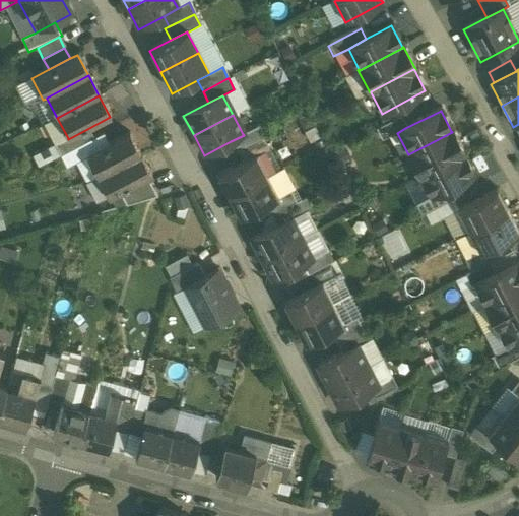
[(400,118),(376,130),(381,141),(397,133),(405,128),(400,118)]
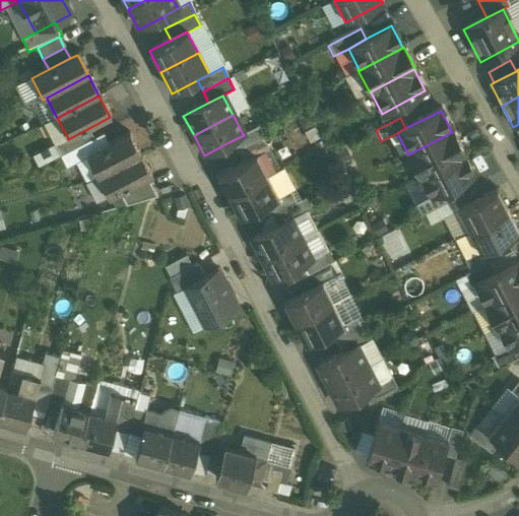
[(244,135),(231,141),(237,152),(262,139),(256,128),(243,134),(244,135)]
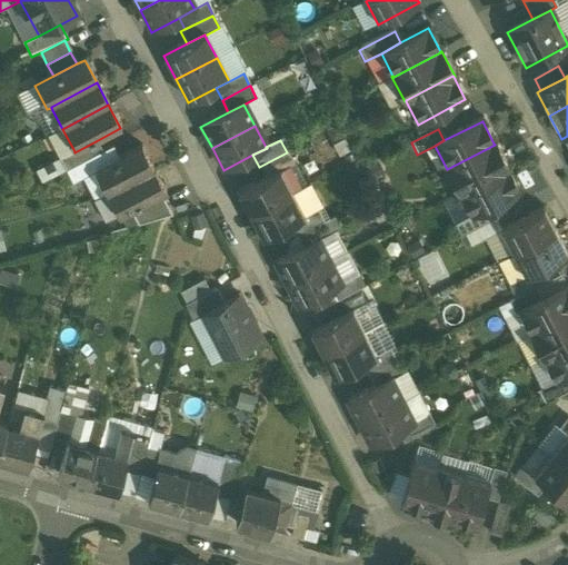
[(96,141),(75,152),(75,151),(59,160),(65,172),(101,154),(96,141)]
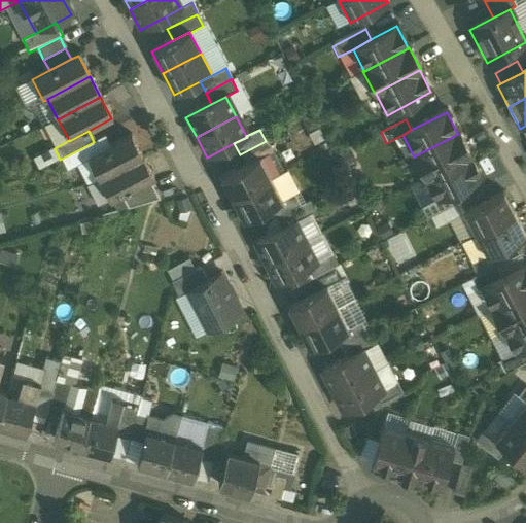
[(458,134),(414,157),(413,157),(425,180),(425,179),(425,178),(469,155),(469,157),(470,155),(458,133),(457,133),(458,134)]
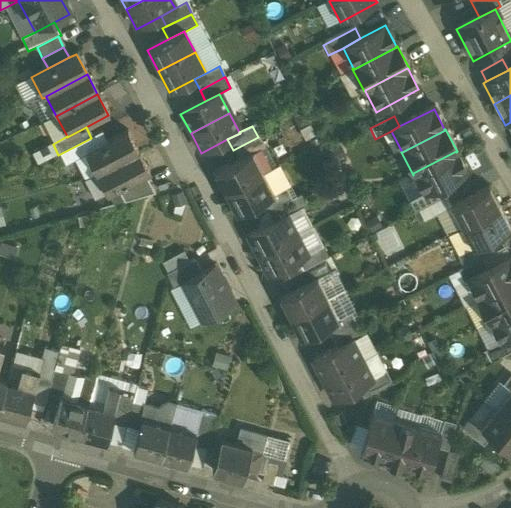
[(91,138),(58,155),(64,167),(73,162),(86,155),(85,154),(106,143),(101,133),(91,138)]
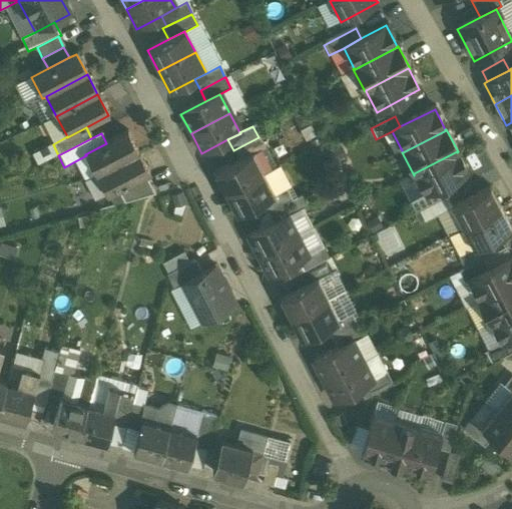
[(106,143),(85,154),(86,155),(73,162),(80,174),(80,175),(83,182),(96,175),(138,154),(126,133),(106,143)]
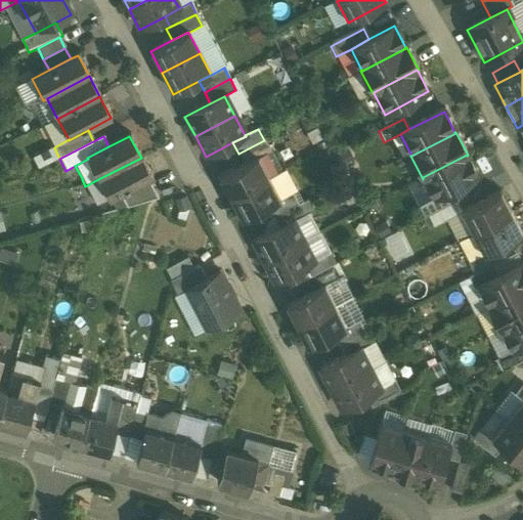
[(264,140),(238,154),(245,165),(257,159),(270,152),(264,140)]
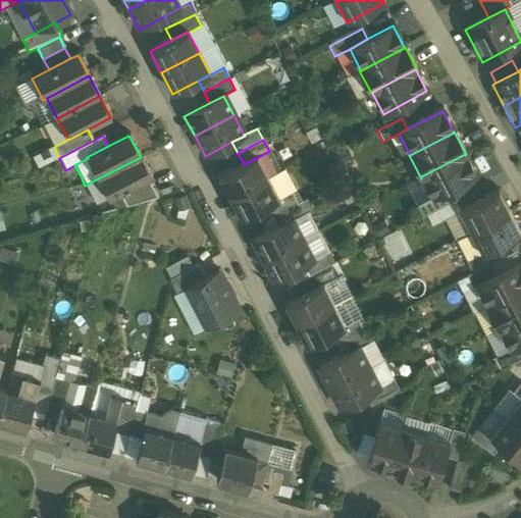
[(465,154),(421,176),(421,177),(432,199),(476,176),(465,155),(465,154)]
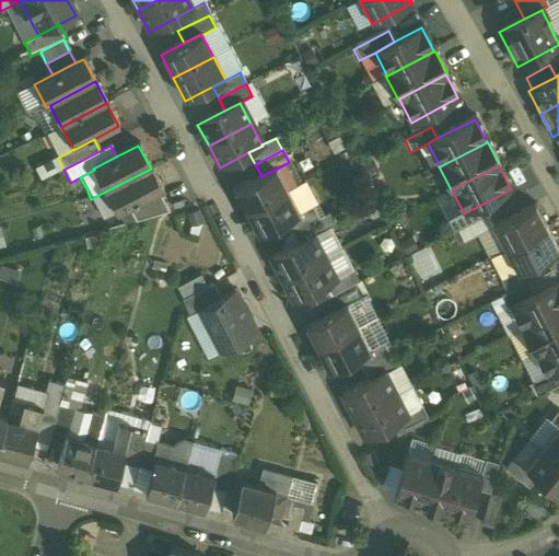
[(151,169),(105,192),(117,215),(128,209),(159,193),(163,190),(151,169)]
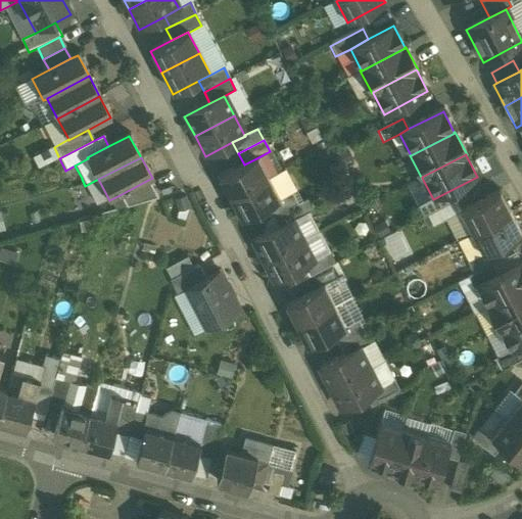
[(244,164),(219,178),(230,199),(268,179),(256,158),(244,164)]
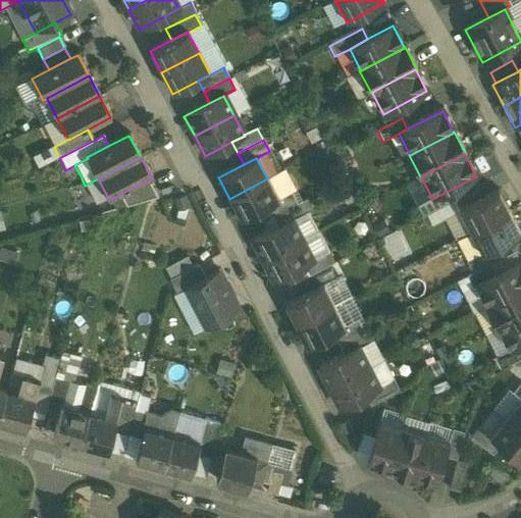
[(267,178),(229,199),(241,219),(265,207),(278,200),(267,178)]
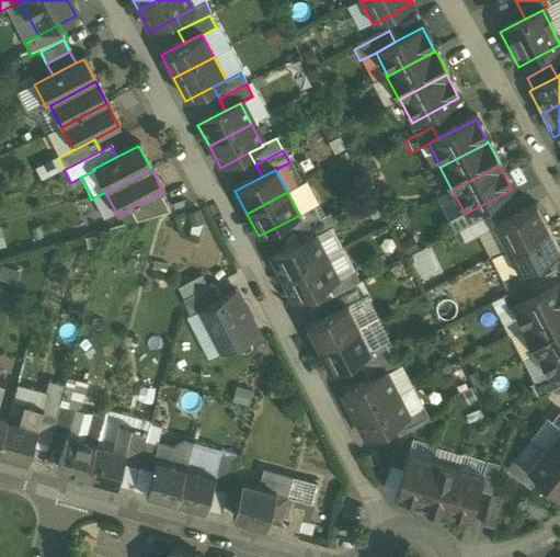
[(159,193),(128,209),(135,224),(169,213),(159,193)]
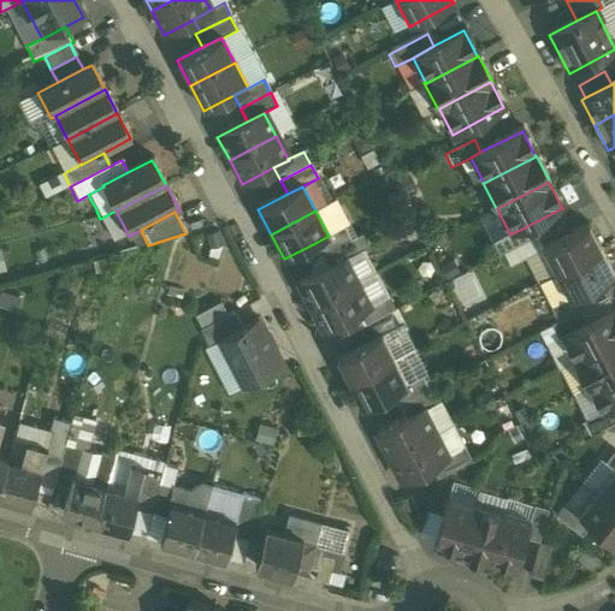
[(587,227),(543,250),(556,276),(601,253),(587,227)]
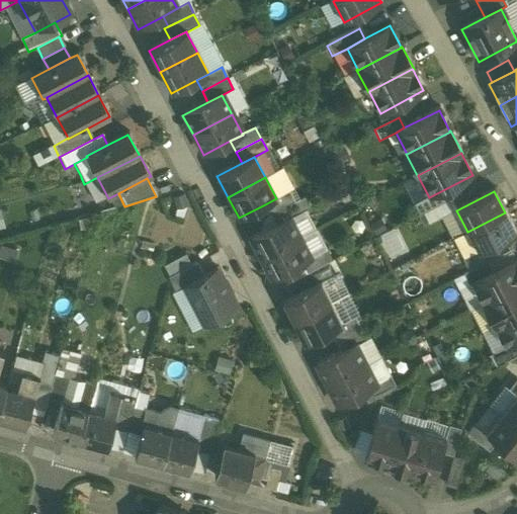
[(276,198),(263,205),(269,217),(294,203),(288,192),(276,198)]
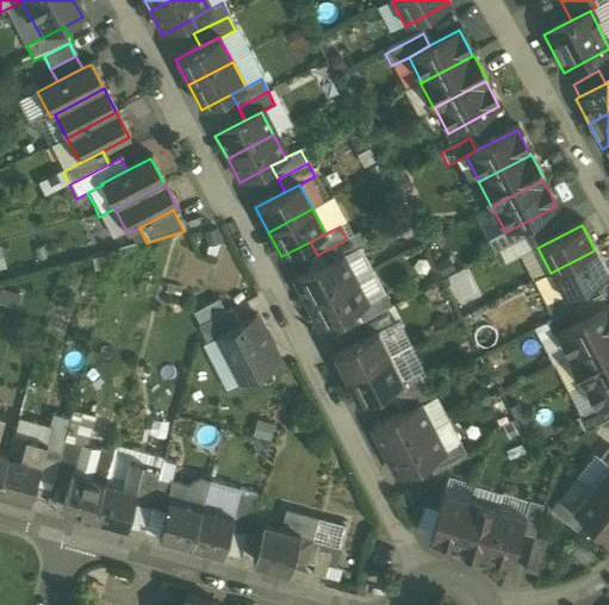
[(347,239),(317,255),(324,267),(341,259),(354,253),(347,239)]
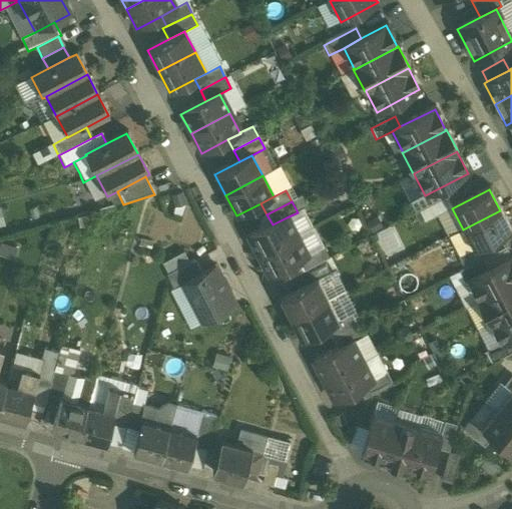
[(500,210),(463,229),(474,250),(490,242),(511,231),(500,210)]
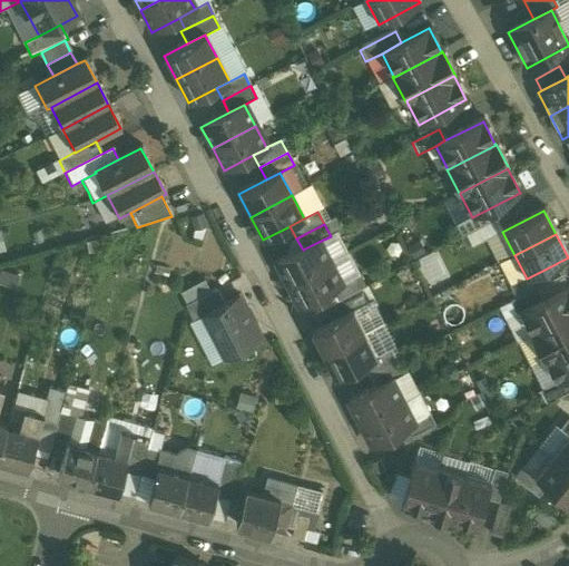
[(303,250),(275,264),(286,286),(330,264),(319,242),(303,250)]
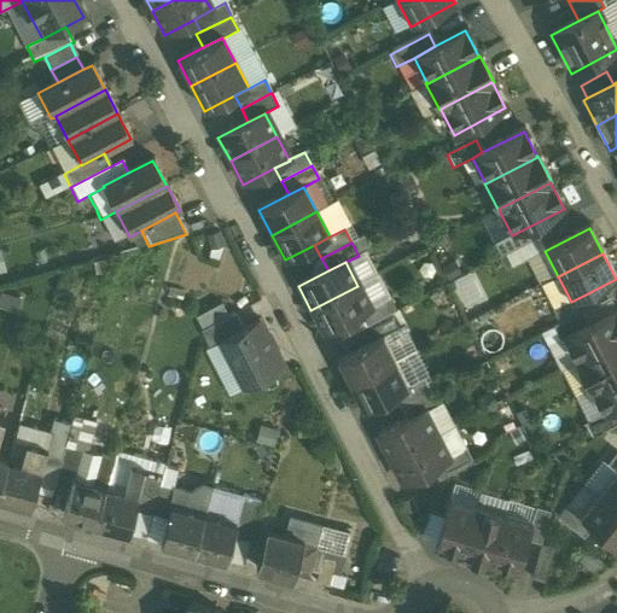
[(457,285),(465,307),(484,299),(475,278),(457,285)]
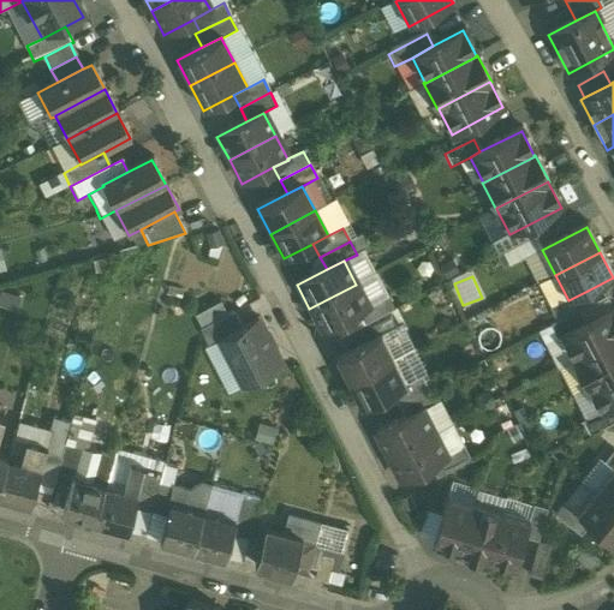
[(356,285),(309,309),(321,332),(368,308),(356,285)]
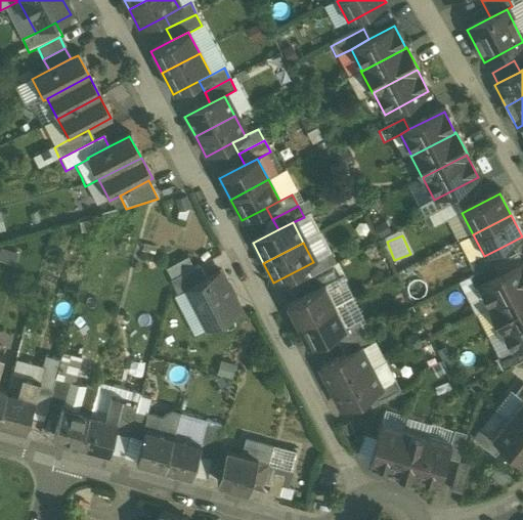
[(500,248),(484,256),(468,264),(473,275),(492,266),(506,259),(500,248)]
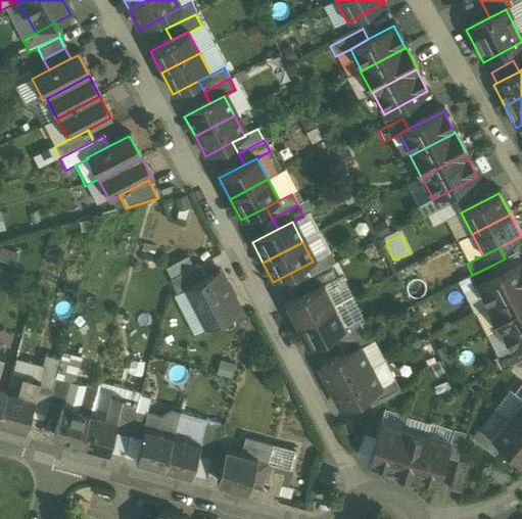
[(496,277),(477,287),(488,308),(488,309),(521,290),(521,266),(521,265),(496,277)]
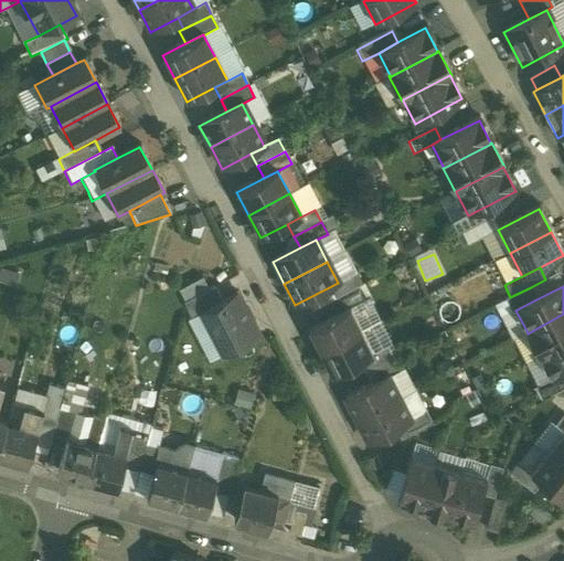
[(193,316),(199,314),(225,300),(219,287),(187,303),(193,316)]
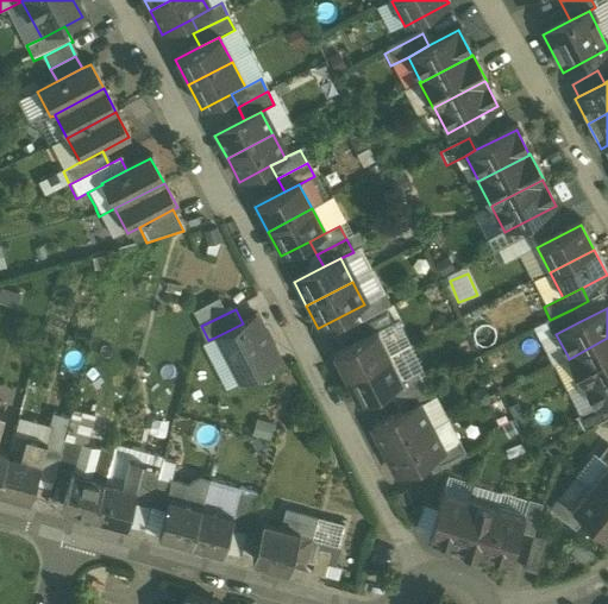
[(550,320),(543,325),(550,338),(556,334),(578,322),(572,309),(550,320)]
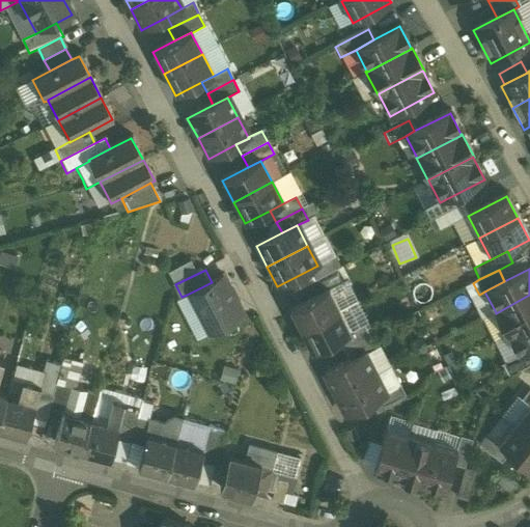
[(212,282),(187,295),(208,336),(246,316),(225,275),(212,282)]
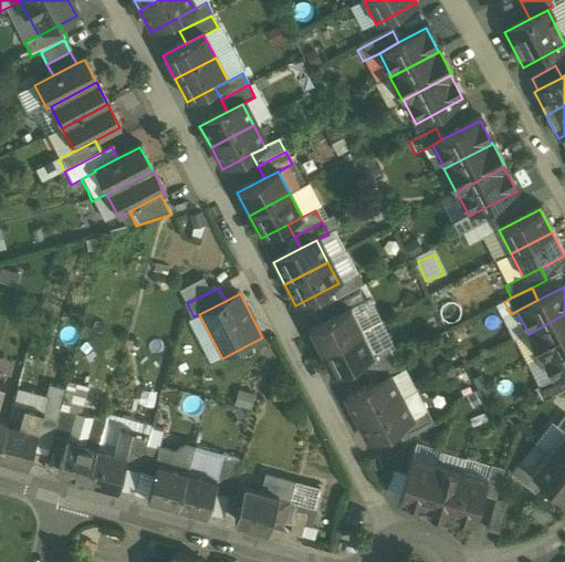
[(349,309),(309,330),(321,353),(362,332),(349,309)]
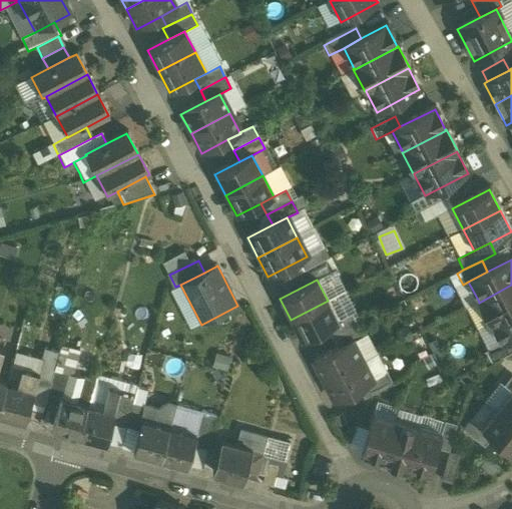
[(511,285),(479,303),(479,302),(478,303),(490,325),(491,325),(491,324),(511,313),(511,285)]
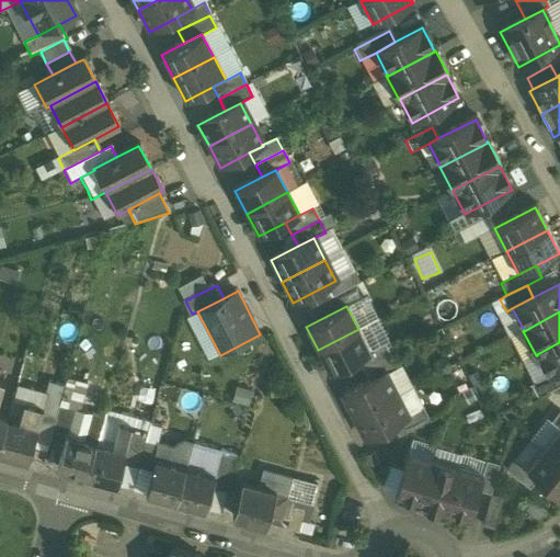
[(358,329),(318,350),(329,373),(356,360),(369,352),(358,329)]
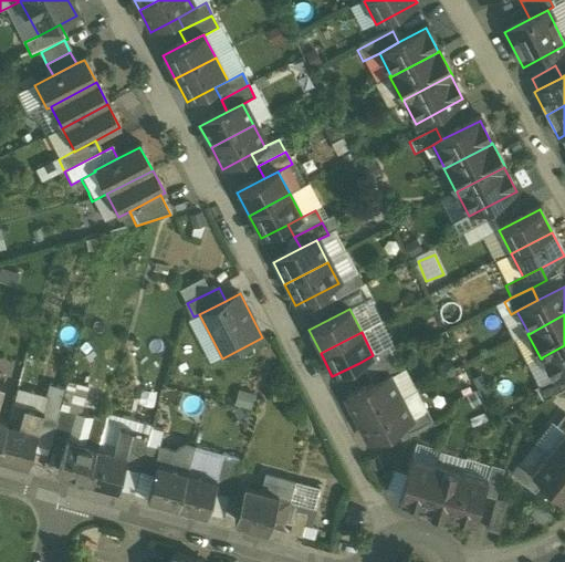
[(564,345),(542,357),(542,358),(553,381),(554,382),(563,376),(564,375),(564,345)]
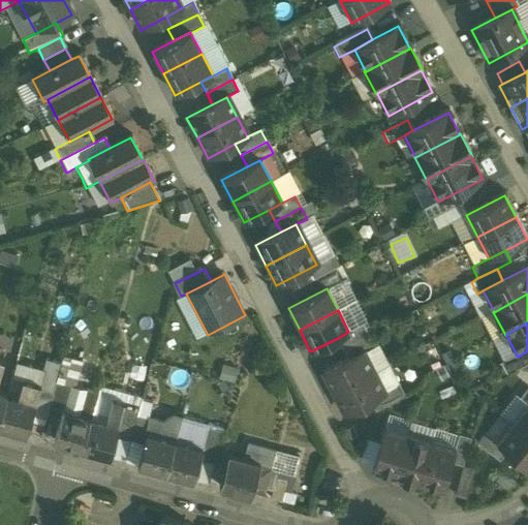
[(362,326),(348,332),(336,339),(342,349),(367,337),(362,326)]
